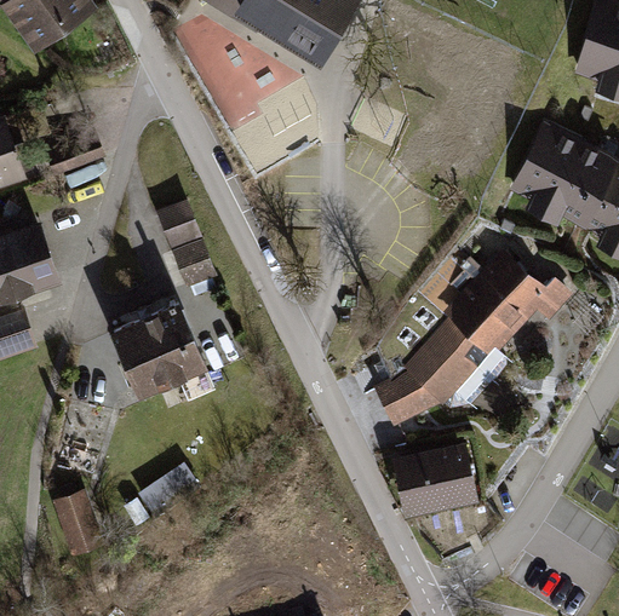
[(5,0),(39,46),(95,6),(90,0),(0,0),(5,0)]
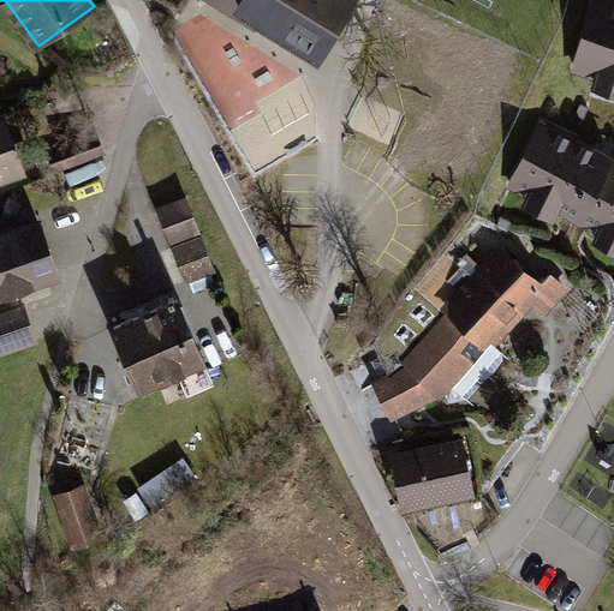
[(198,0),(197,3),(255,37),(257,31),(322,71),(361,0),(198,0)]
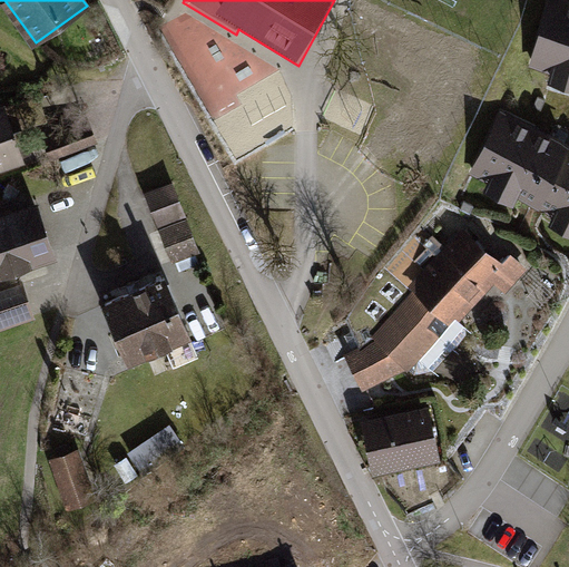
[(568,0),(546,0),(526,68),(548,75),(546,80),(568,87),(568,0)]
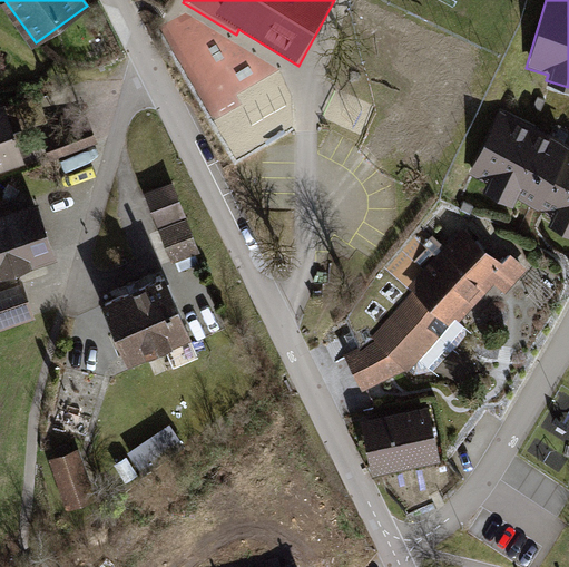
[(6,104),(0,105),(0,173),(26,165),(6,104)]
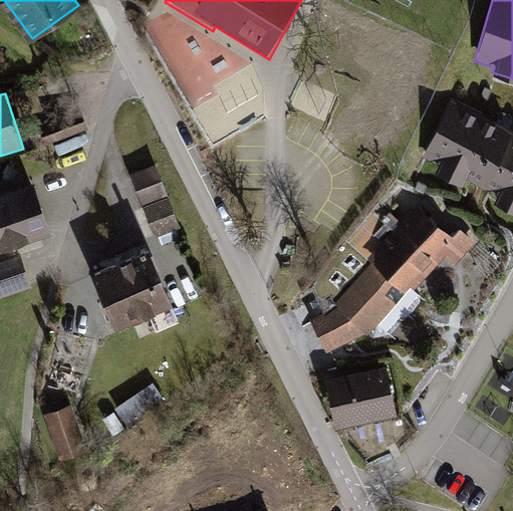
[(512,130),(452,98),(421,160),(438,168),(435,174),(460,186),(463,179),(494,195),(491,200),(512,211),(512,130)]
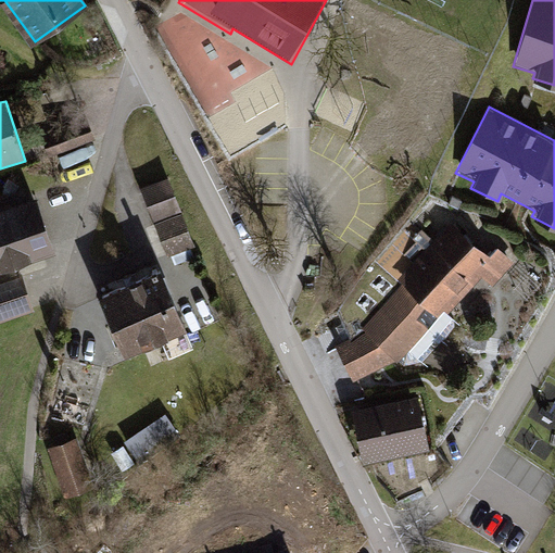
[(82,125),(45,140),(51,156),(89,141),(82,125)]
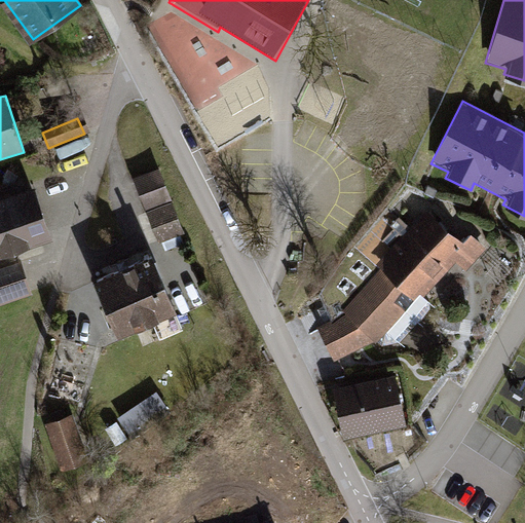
[(157,173),(134,182),(156,241),(181,232),(157,173)]
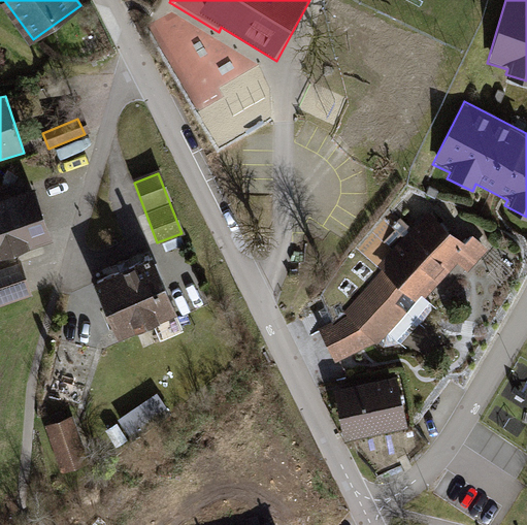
[(33,183),(0,194),(0,249),(2,255),(53,237),(33,183)]
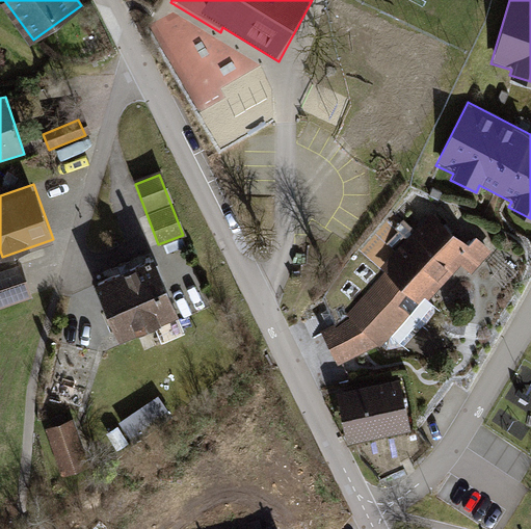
[(347,312),(316,326),(339,368),(382,348),(417,302),(430,296),(441,307),(493,252),(479,237),(471,243),(433,214),(389,271),(347,312)]
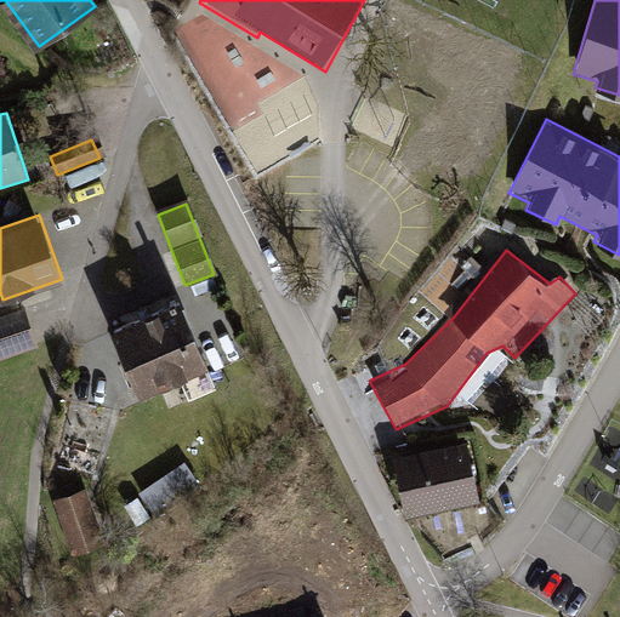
[(175,308),(111,333),(137,398),(202,372),(175,308)]
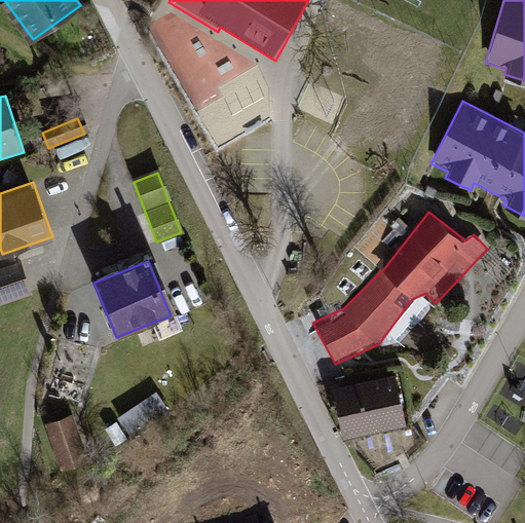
[(21,262),(0,268),(0,306),(32,296),(21,262)]
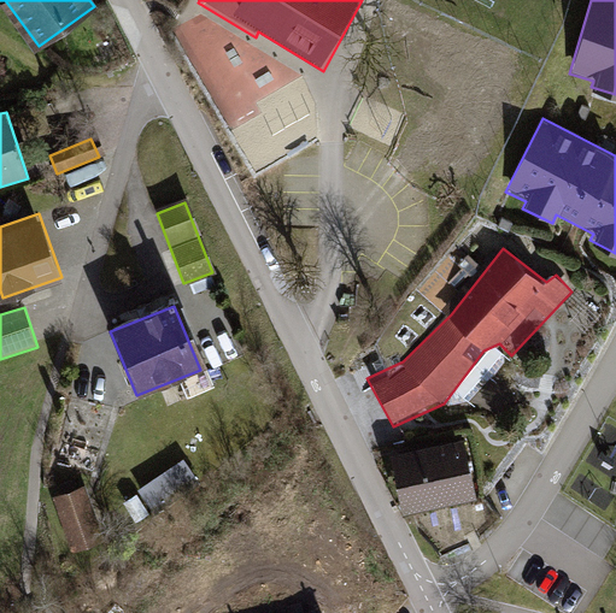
[(465,436),(394,455),(410,512),(480,494),(465,436)]
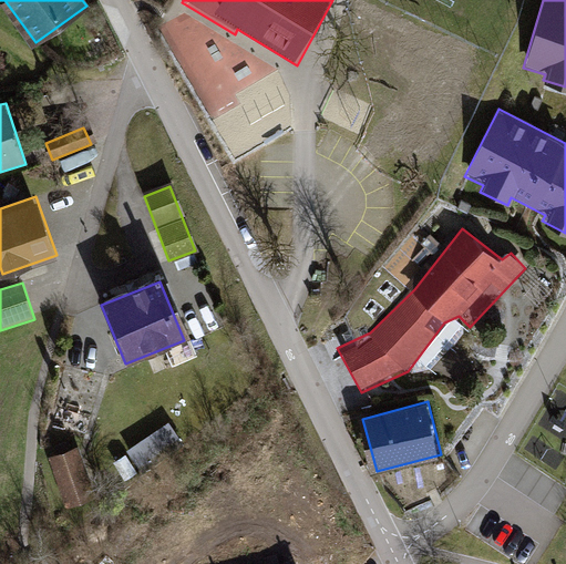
[(165,430),(125,453),(139,479),(179,453),(165,430)]
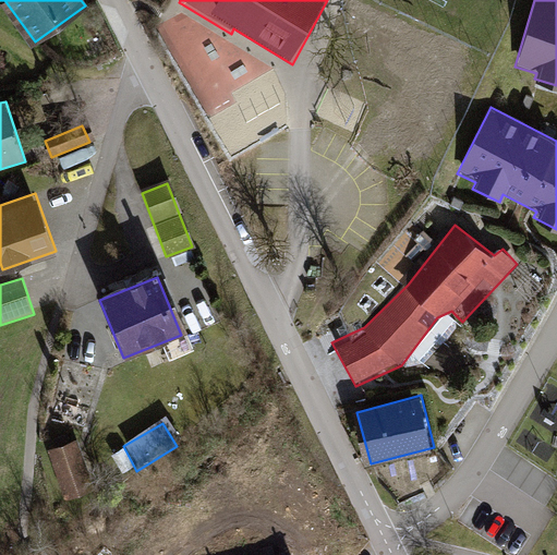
[(75,439),(49,450),(68,497),(94,486),(75,439)]
